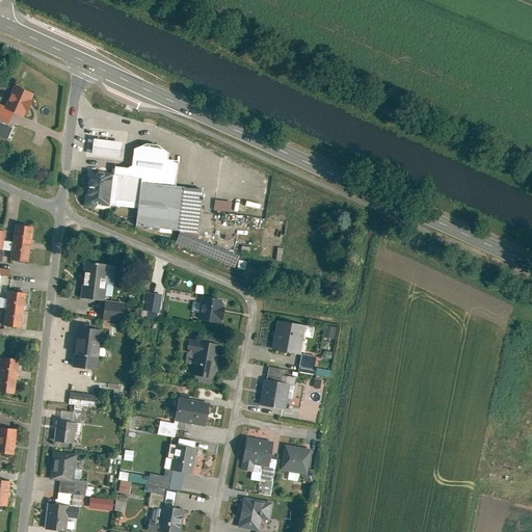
[(0,122),(8,126),(14,113),(25,118),(34,96),(15,87),(6,108),(0,105),(0,122)]
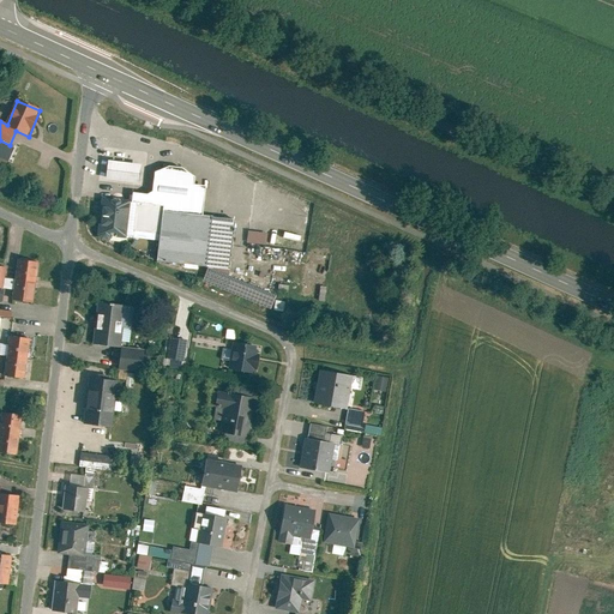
[(139,167),(107,162),(103,181),(137,187),(139,167)]
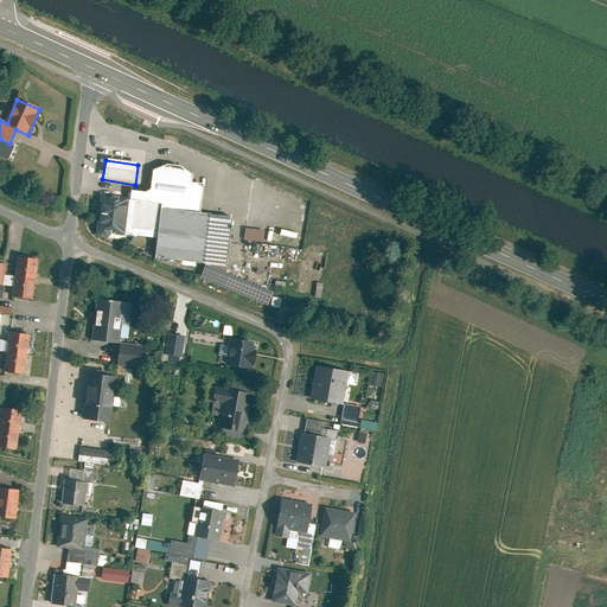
[(131,193),(129,203),(125,235),(157,240),(160,210),(198,215),(202,186),(191,185),(192,178),(180,168),(164,166),(151,172),(148,191),(144,195),(131,193)]
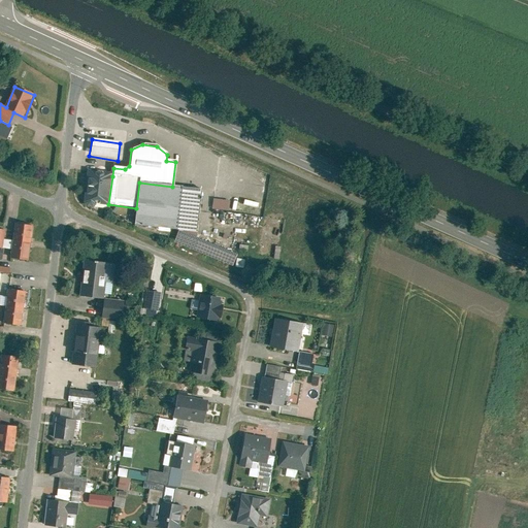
[(112,176),(85,173),(80,208),(107,211),(108,204),(112,176)]
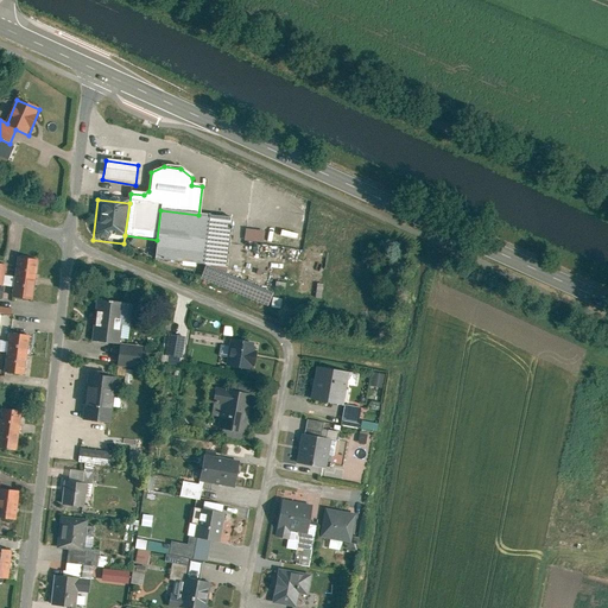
[(198,215),(160,210),(157,240),(154,261),(225,270),(232,220),(198,215)]
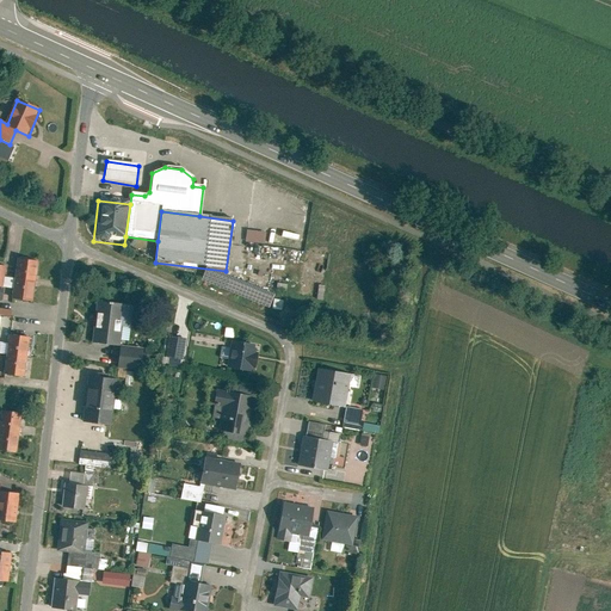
[(247,241),(265,244),(266,232),(248,229),(247,241)]
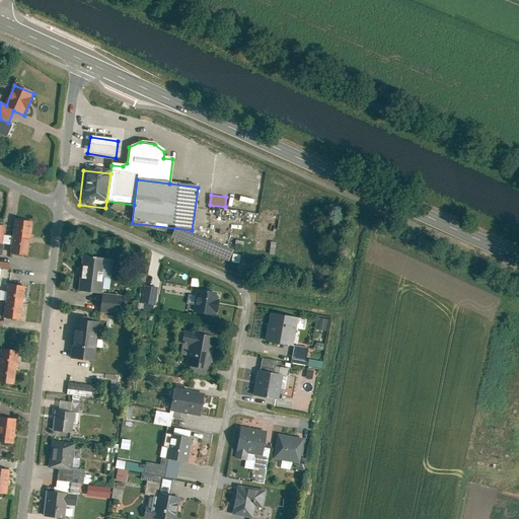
[(16,219),(14,236),(31,238),(33,222),(16,219)]
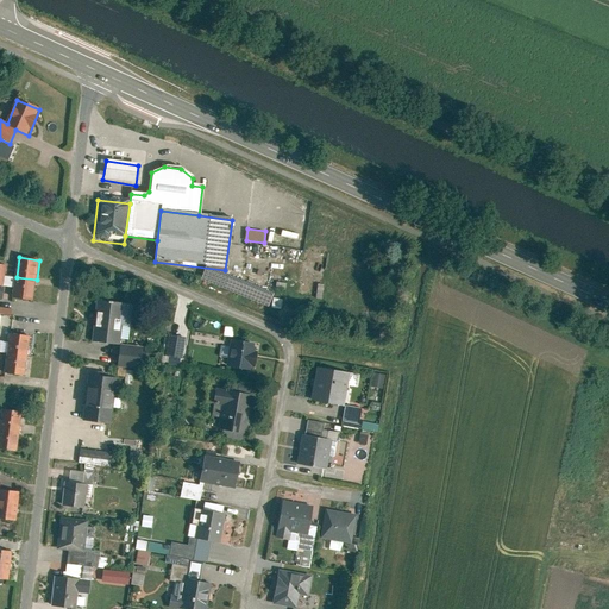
[(13,300),(33,302),(37,280),(17,277),(13,300)]
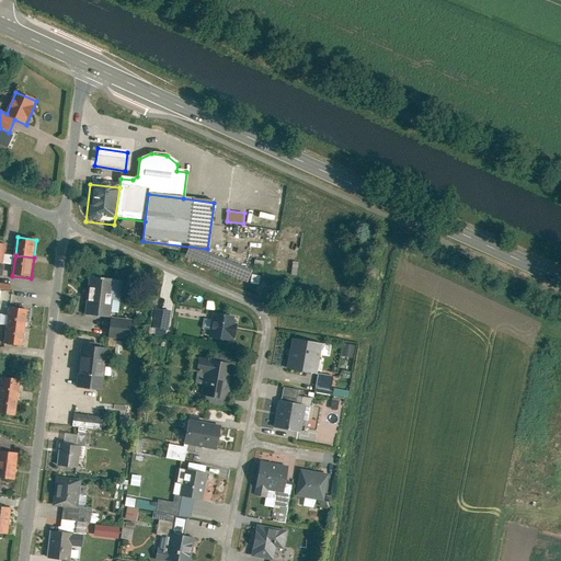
[(88,278),(83,316),(109,319),(111,300),(113,282),(88,278)]
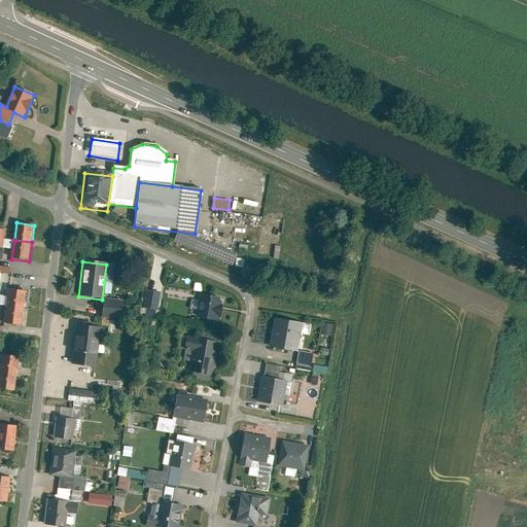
[(0,271),(10,273),(10,267),(0,265),(0,271)]
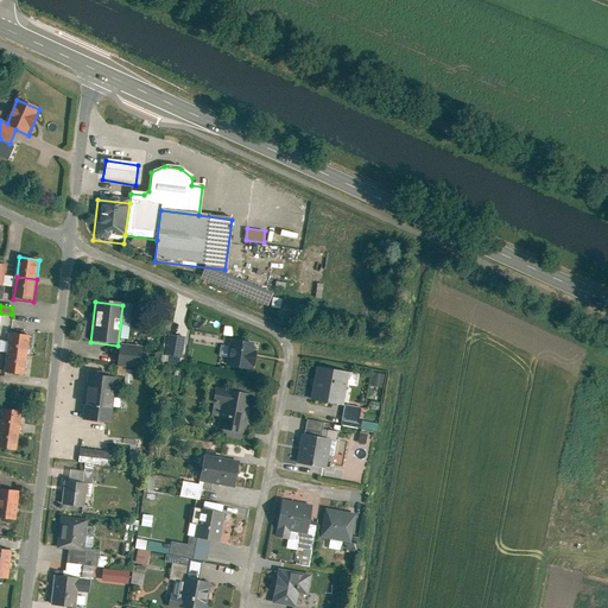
[(133,306),(122,305),(120,325),(131,328),(133,306)]
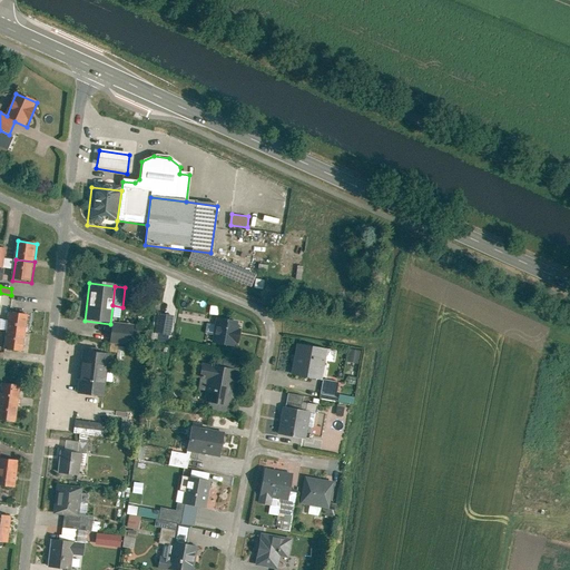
[(10,312),(7,331),(27,333),(29,315),(10,312)]
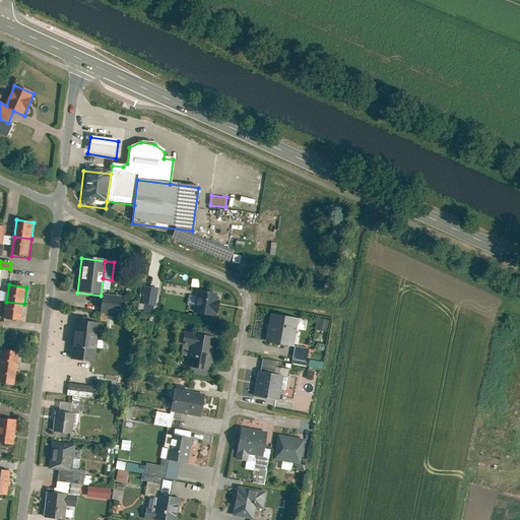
[(140,306),(155,308),(157,289),(143,287),(140,306)]
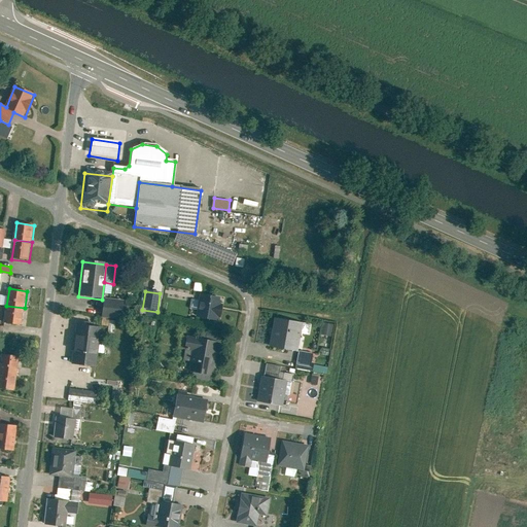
[(195,319),(217,322),(221,299),(199,294),(195,319)]
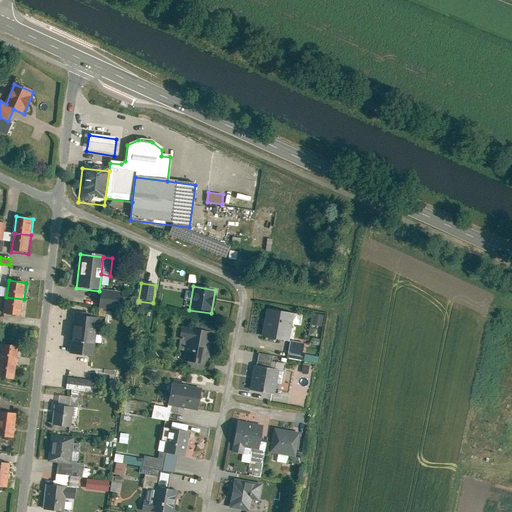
[(99,290),(97,310),(117,312),(119,292),(99,290)]
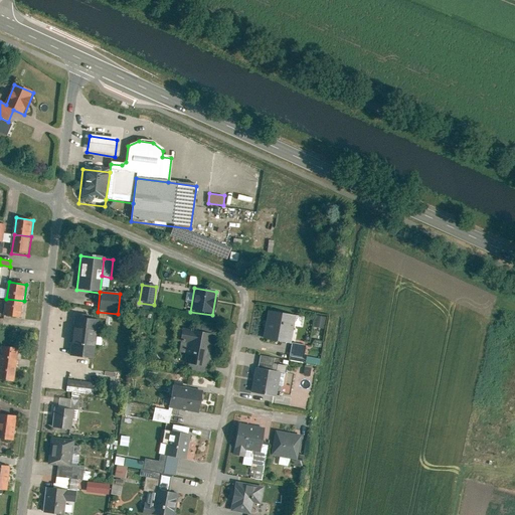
[(4,318),(22,320),(24,301),(6,299),(4,318)]
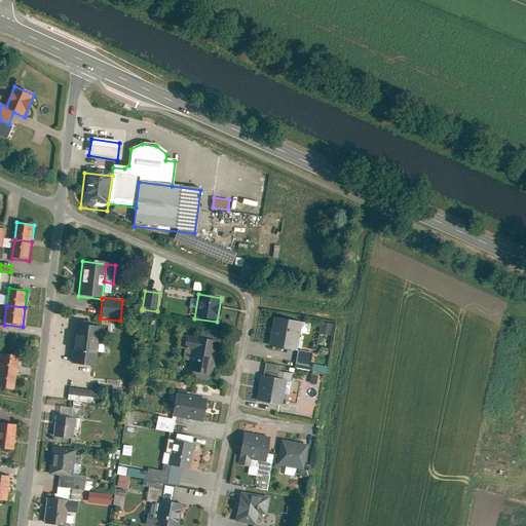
[(273,318),(267,348),(296,353),(299,334),(301,324),(273,318)]
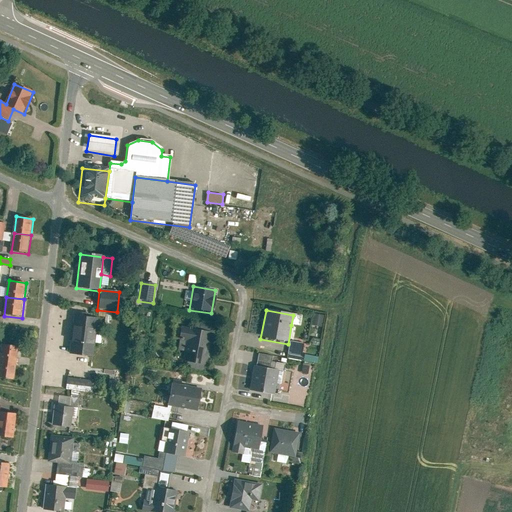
[(302,317),(293,315),(291,325),(300,327),(302,317)]
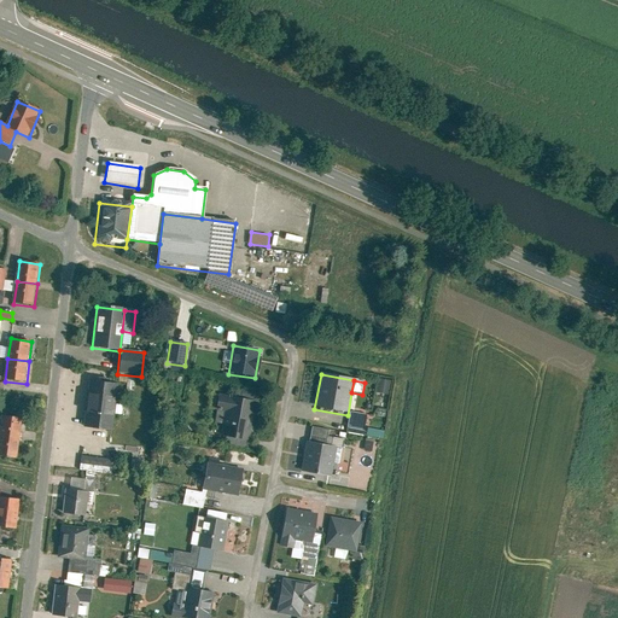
[(391,383),(378,380),(375,394),(389,396),(391,383)]
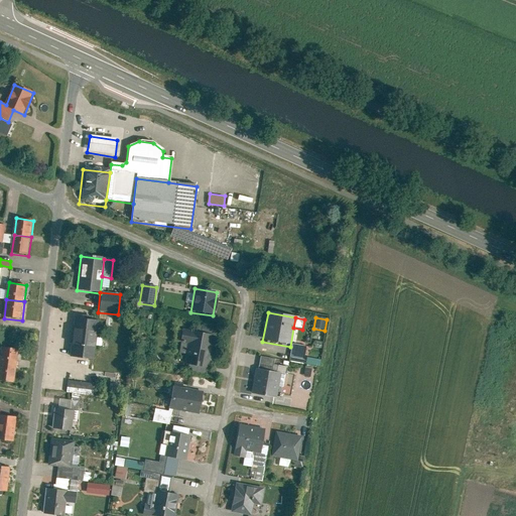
[(69,358),(93,361),(98,321),(74,318),(69,358)]
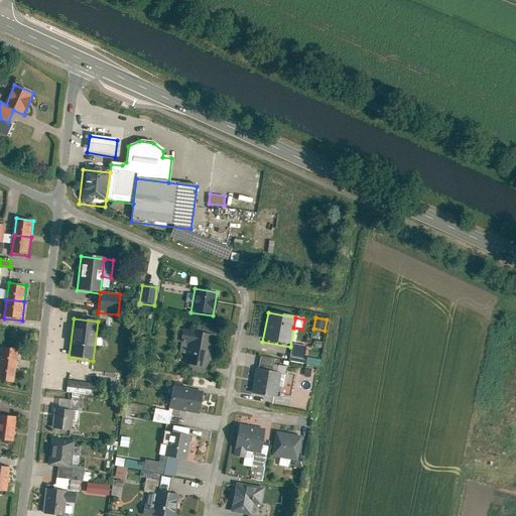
[(183,365),(208,370),(214,338),(181,332),(179,344),(187,345),(183,365)]
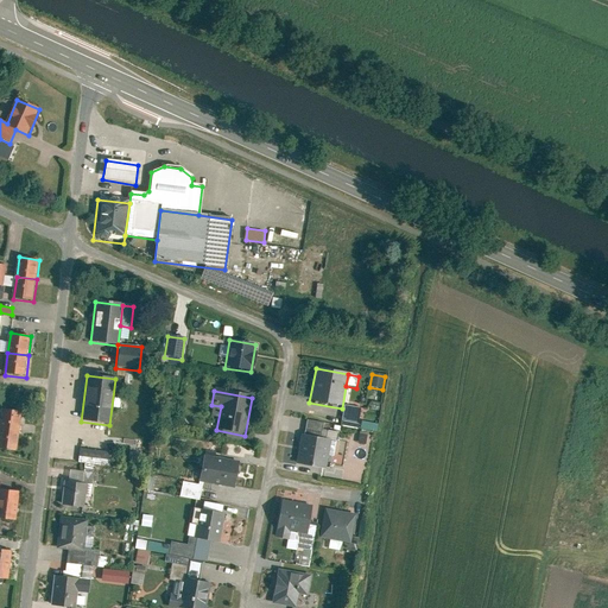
[(360,410),(344,406),(342,422),(356,424),(360,410)]
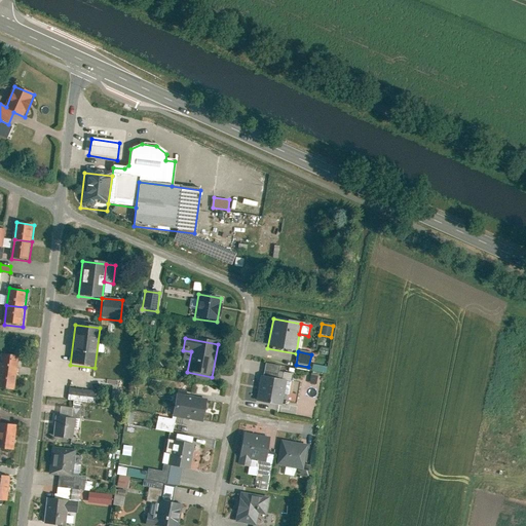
[(2,354),(0,367),(0,370),(17,373),(20,357),(2,354)]
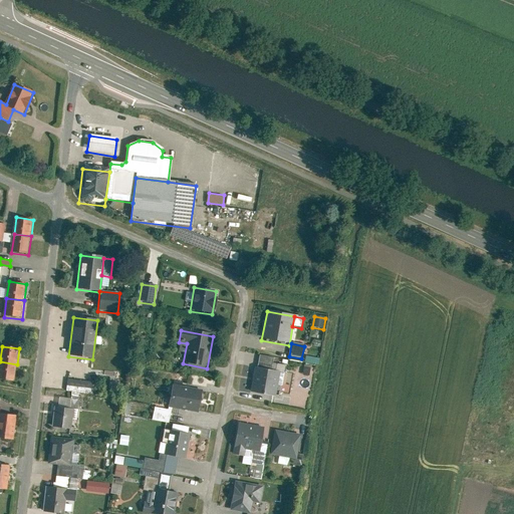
[(319,355),(306,353),(305,362),(317,365),(319,355)]
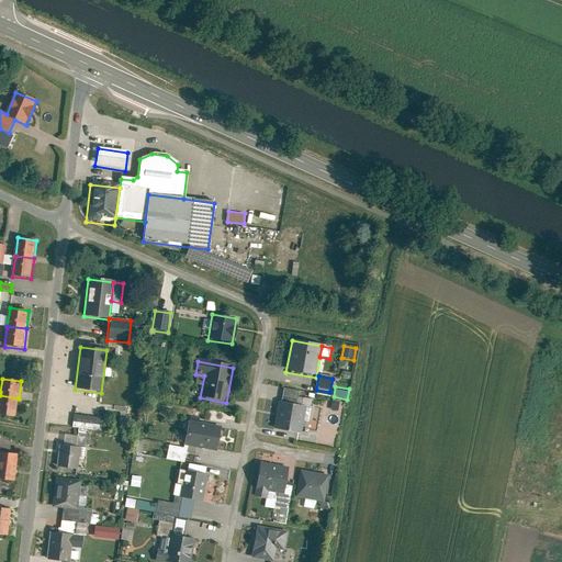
[(299,393),(283,390),(281,403),(295,405),(299,393)]
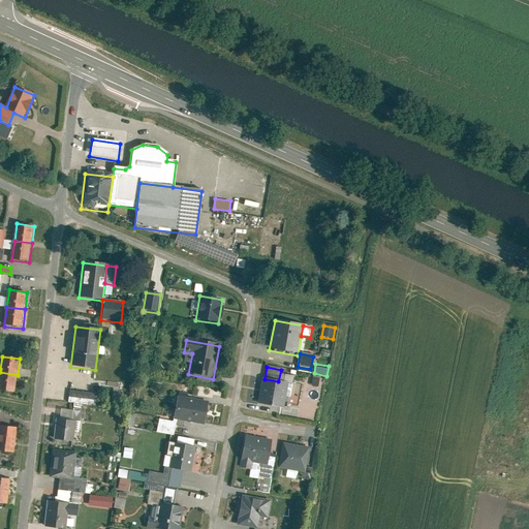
[(0,392),(16,395),(18,375),(0,372),(0,392)]
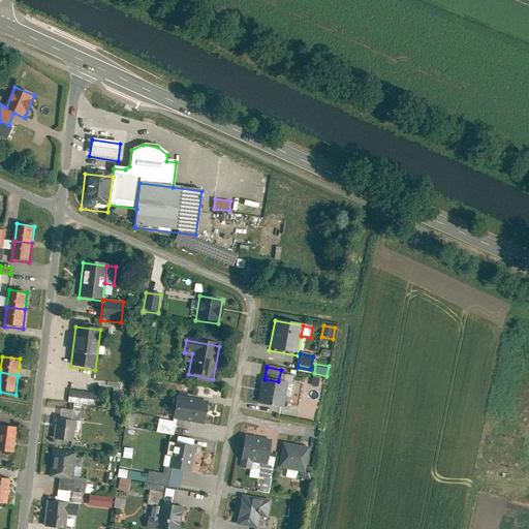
[(322,378),(308,376),(307,386),(320,389),(322,378)]
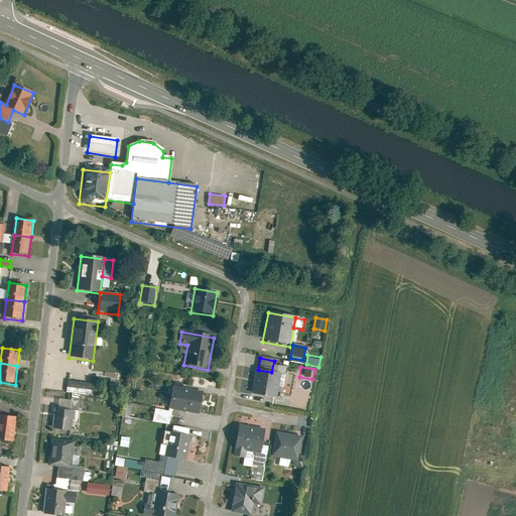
[(251,394),(275,399),(280,375),(255,370),(251,394)]
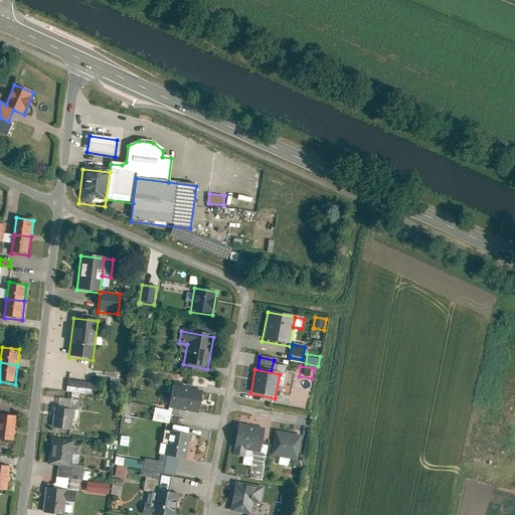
[(93,384),(67,381),(65,393),(92,396),(92,393),(93,385),(93,384)]
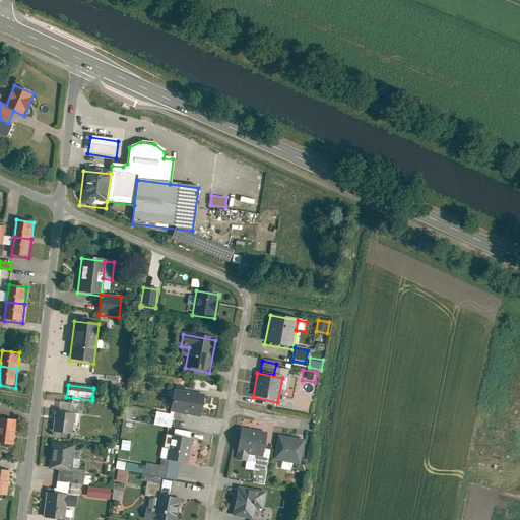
[(104,390),(93,389),(92,397),(103,398),(104,390)]
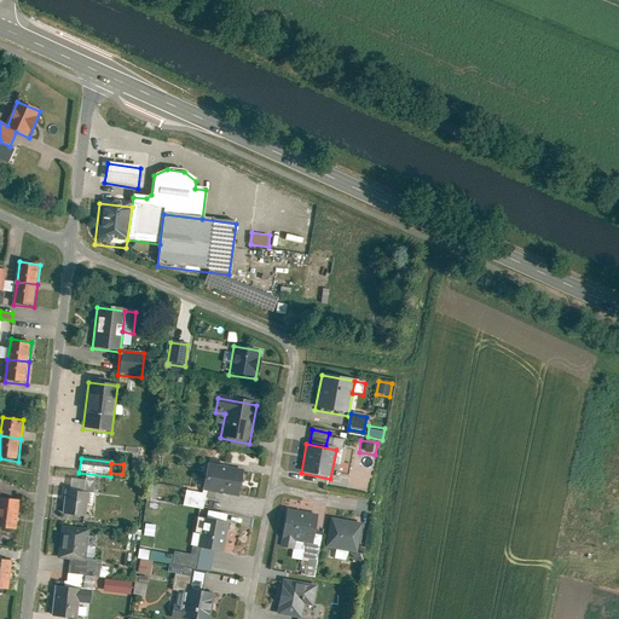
[(207,466),(202,492),(237,499),(242,472),(207,466)]
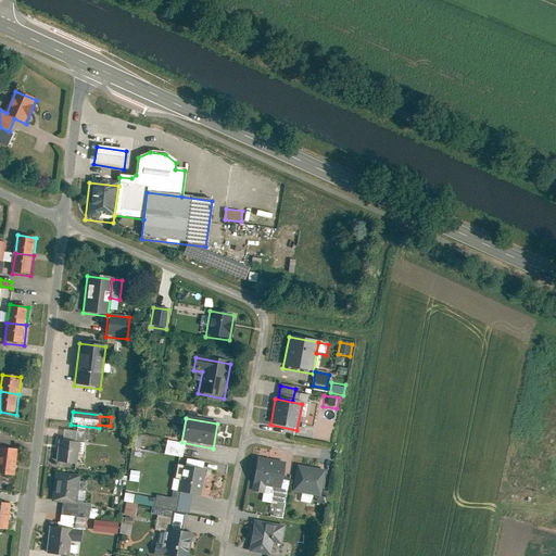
[(55,463),(76,466),(78,444),(59,442),(55,463)]
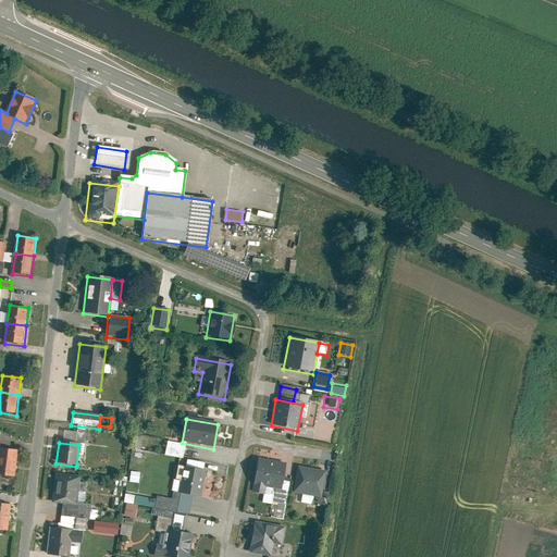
[(166,443),(164,456),(183,460),(185,446),(166,443)]
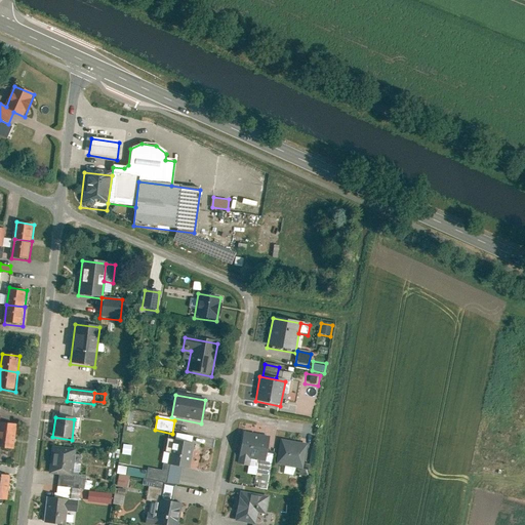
[(0,448),(14,450),(17,426),(0,423),(0,448)]
